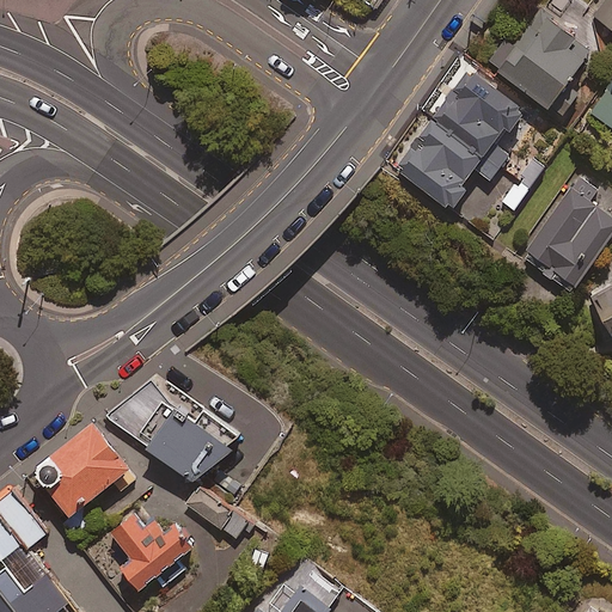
[(611,0),(609,0),(597,18),(611,29),(611,0)]
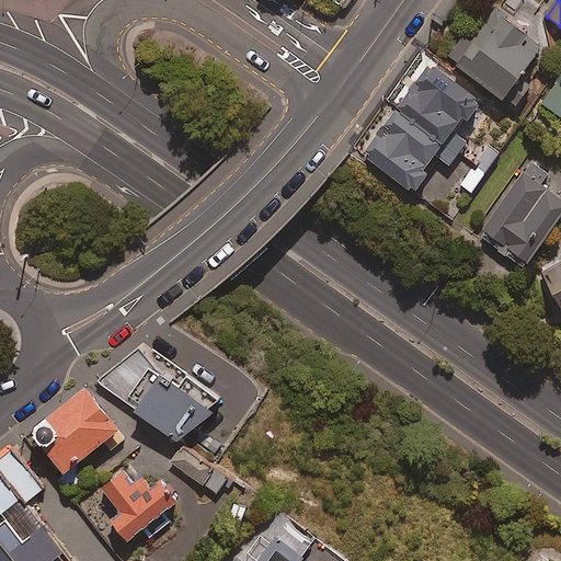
[(512,106),(552,55),(497,12),(472,45),(465,38),(449,58),(512,106)]
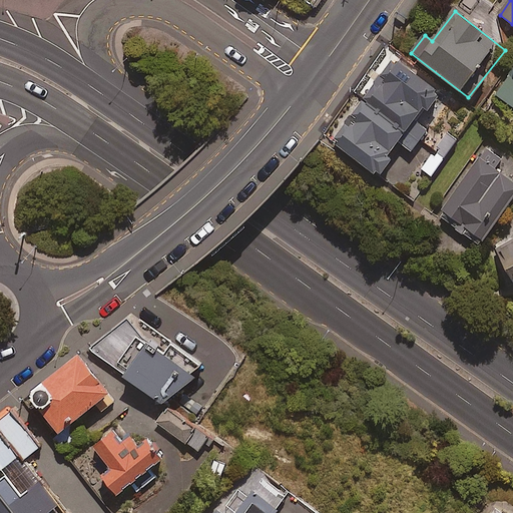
[(445,97),(398,62),(336,145),(384,180),(408,148),(414,153),(429,132),(423,127),(445,97)]
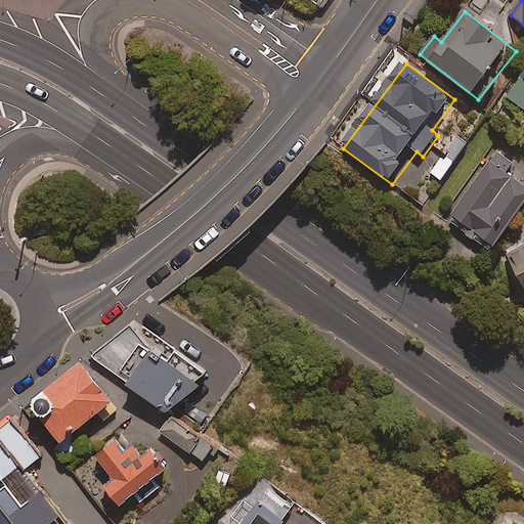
[(523,77),(510,98),(523,108),(523,77)]
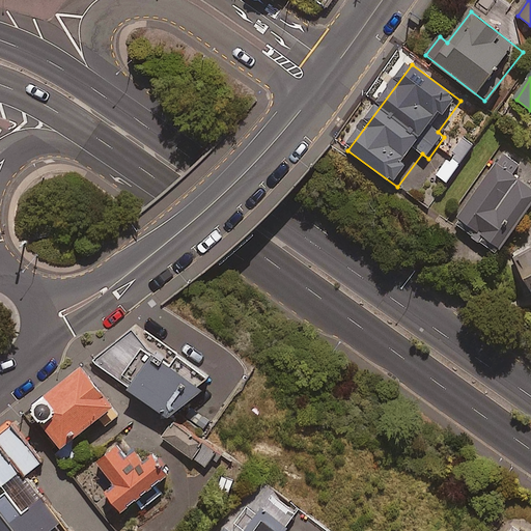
[(479,146),(464,135),(434,174),(450,186),(479,146)]
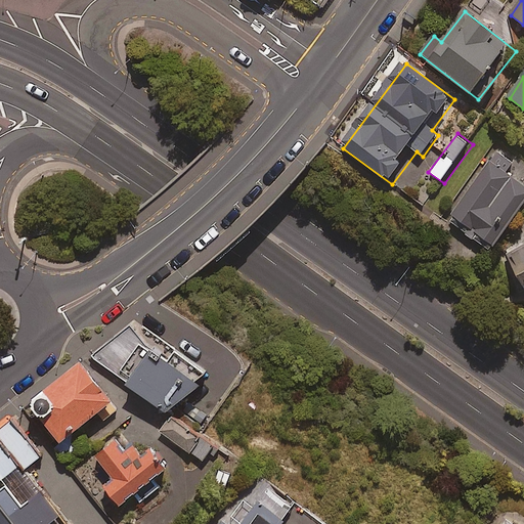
[(513,164),(496,153),(450,221),(495,252),(523,209),(523,187),(506,175),(513,164)]
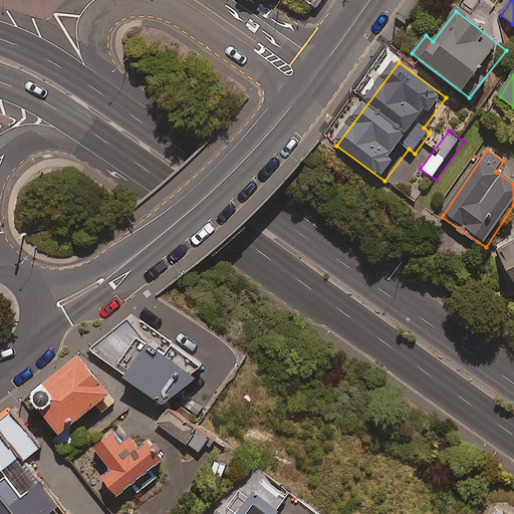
[(513,243),(500,252),(513,277),(513,243)]
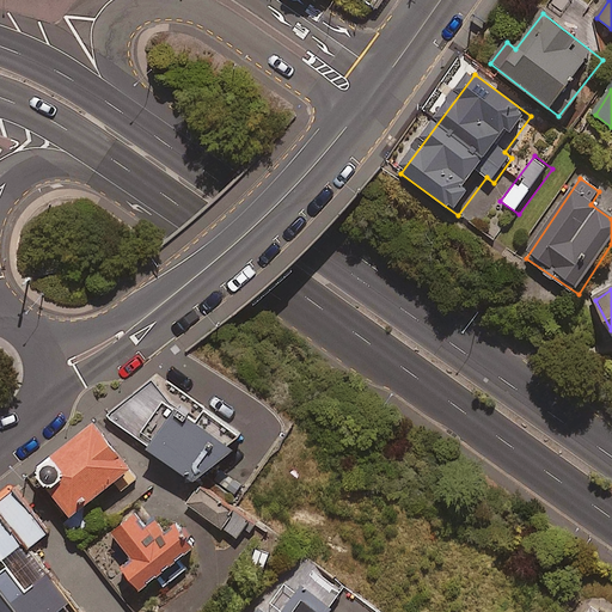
[(226,445),(238,436),(203,411),(195,422),(170,403),(151,380),(106,416),(110,421),(148,446),(145,450),(194,482),(233,451),(226,445)]
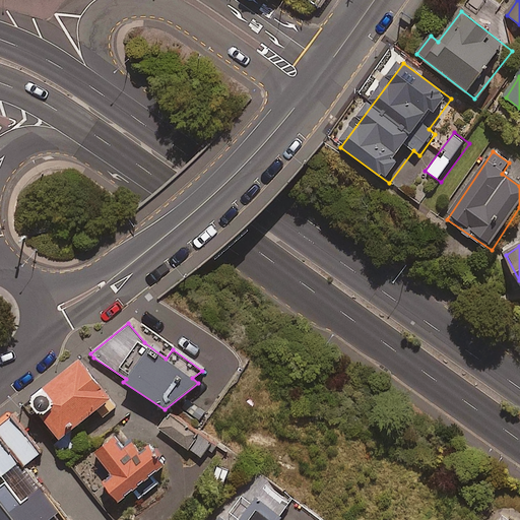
[(117,406),(78,360),(30,397),(31,398),(30,399),(31,400),(29,401),(31,403),(29,405),(58,440),(96,409),(103,417),(117,406)]
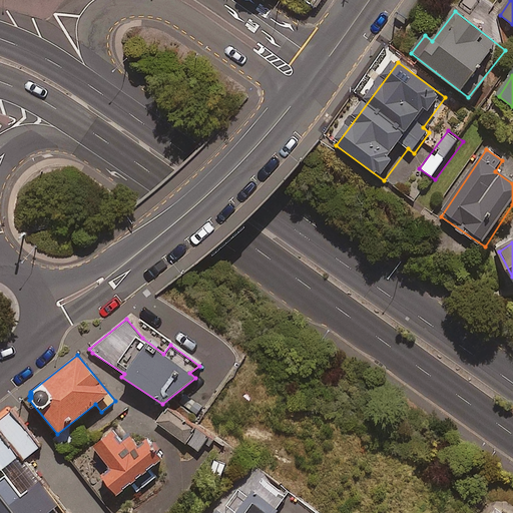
[(209,440),(168,410),(158,424),(199,454),(209,440)]
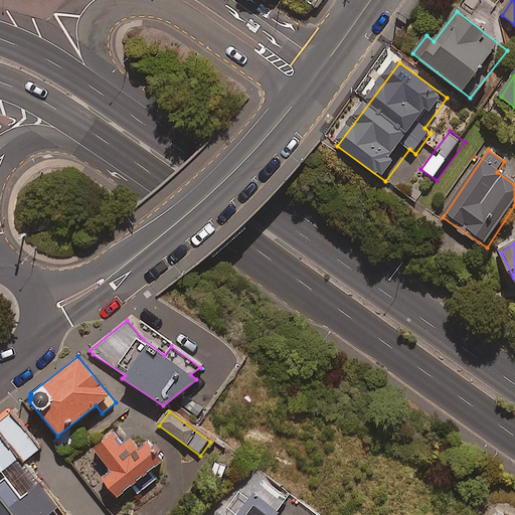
[(42,452),(10,412),(0,419),(0,514),(49,514),(59,507),(25,465),(42,452)]
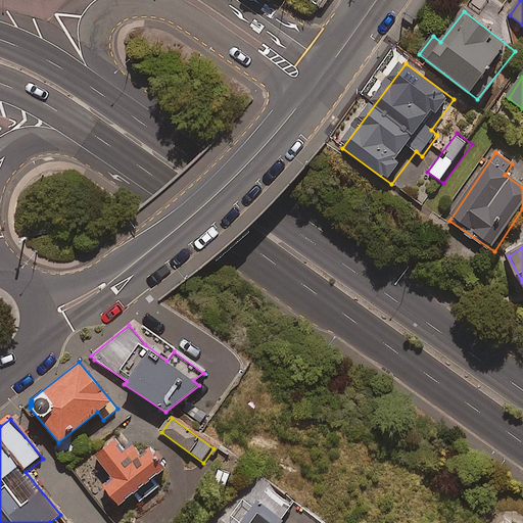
[(125,450),(114,438),(95,456),(113,478),(103,487),(119,506),(162,469),(145,449),(140,454),(132,444),(125,450)]
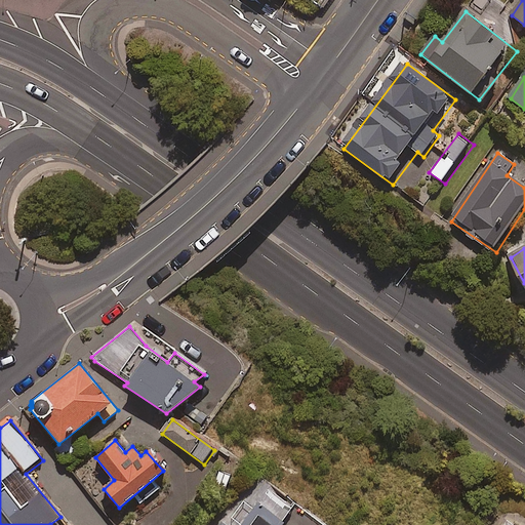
[(253,506),(243,497),(223,524),(284,524),(283,524),(285,520),(257,499),(253,506)]
